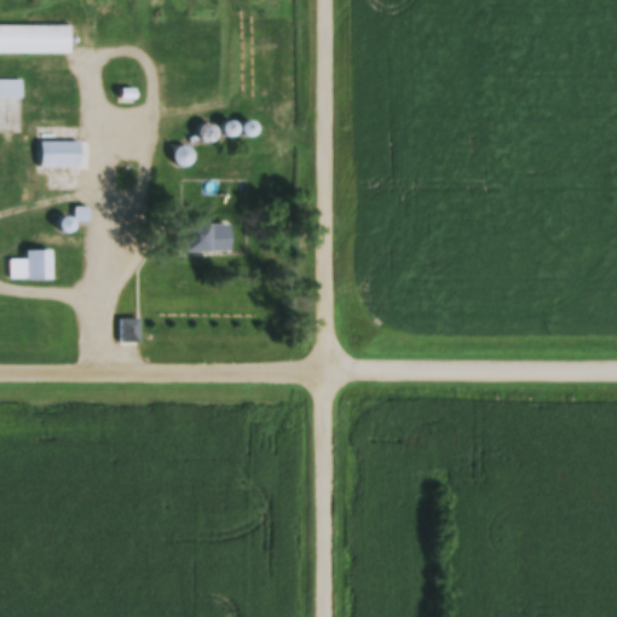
[(73,26),(0,26),(0,52),(73,52),(73,26)]
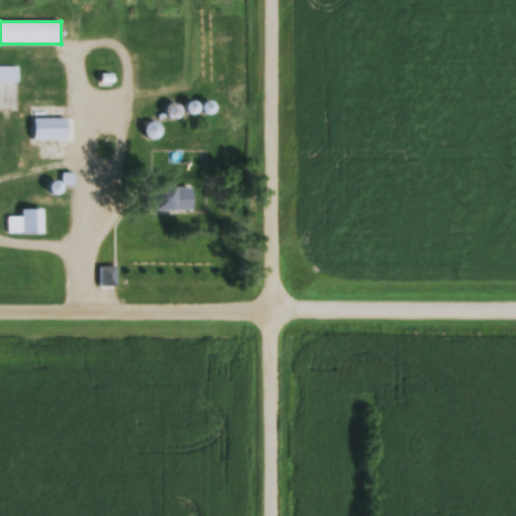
[(20,66),(0,66),(0,80),(20,81),(20,66)]
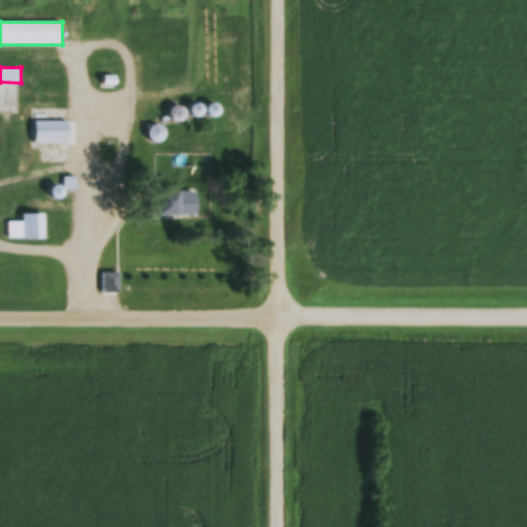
[(71,143),(71,121),(35,121),(35,143),(71,143)]
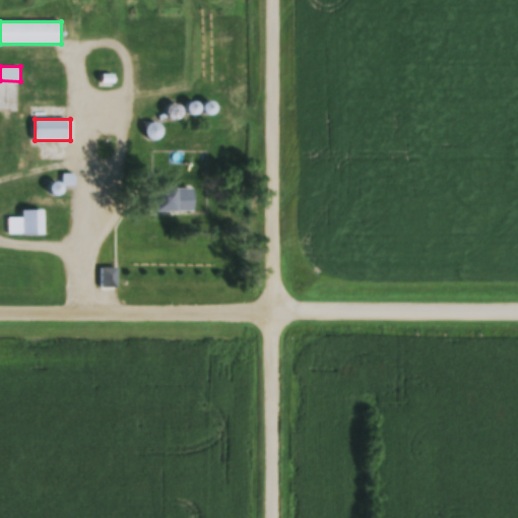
[(198,188),(158,188),(158,209),(198,209),(198,188)]
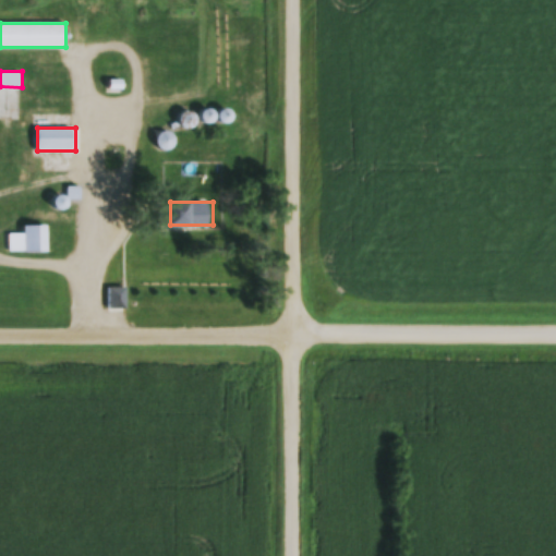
[(25,225),(25,232),(8,232),(8,250),(49,250),(49,225),(25,225)]
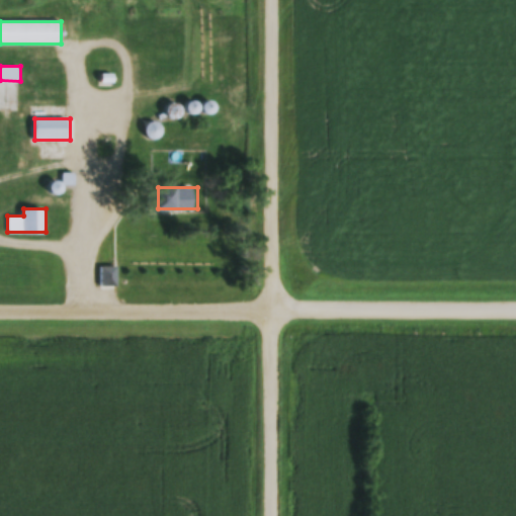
[(101,265),(101,284),(119,284),(119,265),(101,265)]
